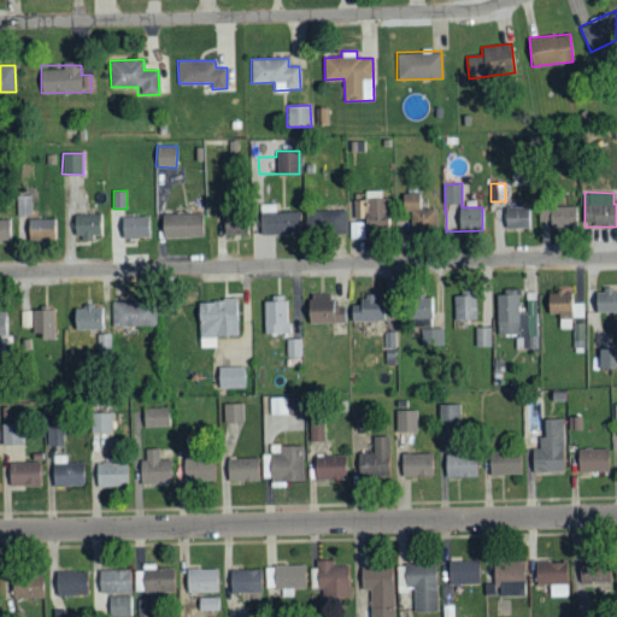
[(438,209),(419,209),(419,194),(406,193),(406,230),(436,231),(438,209)]
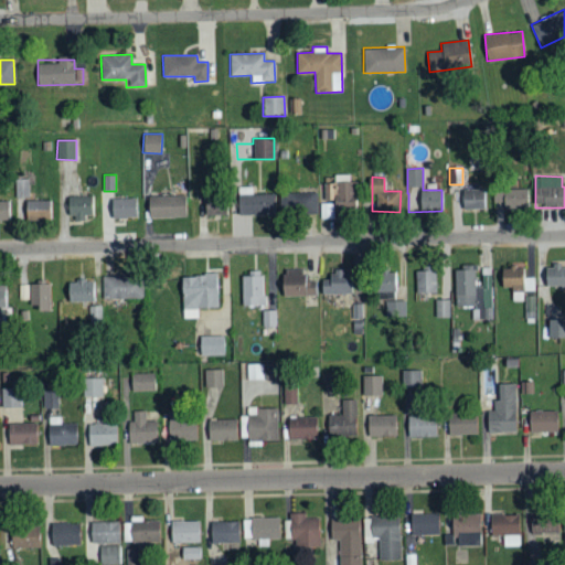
[(16,179),(16,198),(29,198),(29,179),(16,179)]
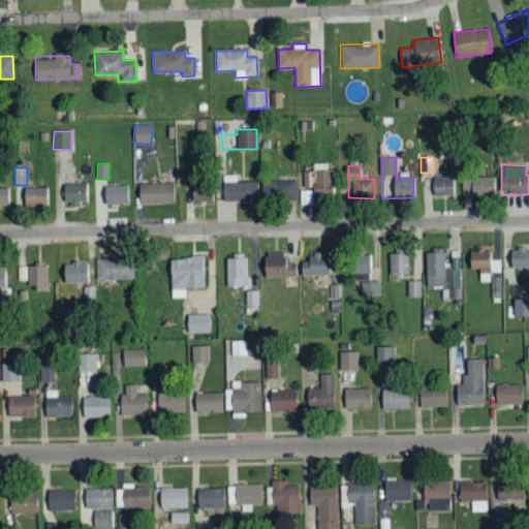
[(334,199),(333,170),(313,170),(314,199),(334,199)]
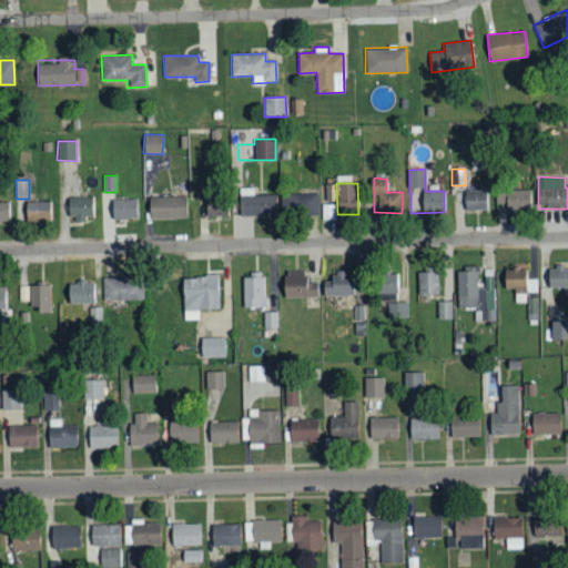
[(275,194),(253,194),(253,188),(239,188),(240,216),(275,215),(275,194)]
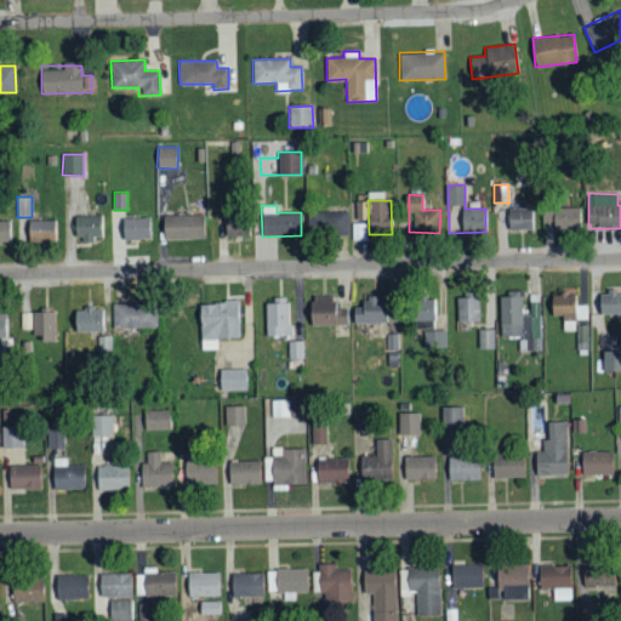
[(508,229),(533,229),(533,208),(508,209),(508,229)]
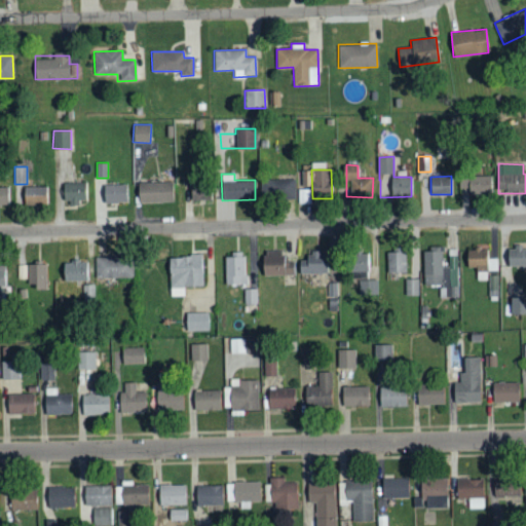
[(491,176),(458,177),(458,188),(468,187),(468,194),(492,194),(491,176)]
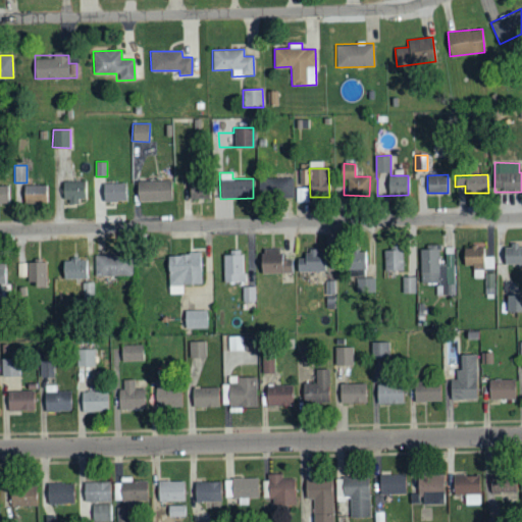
[(258,195),(293,196),(293,176),(258,176),(258,195)]
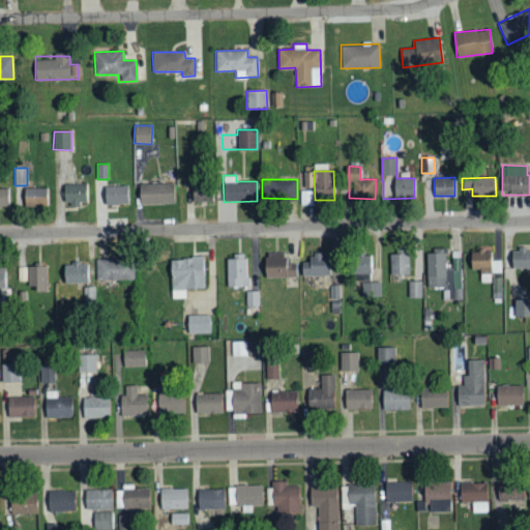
[(174,204),(174,182),(138,183),(139,204),(174,204)]
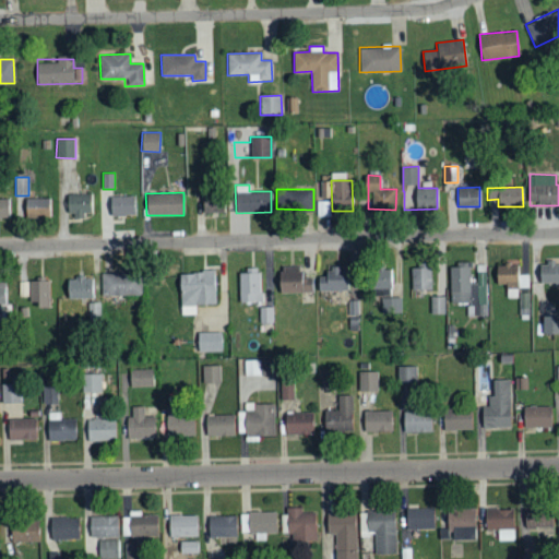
[(93,194),(62,195),(62,213),(73,213),(73,218),(83,218),(83,213),(93,213),(93,194)]
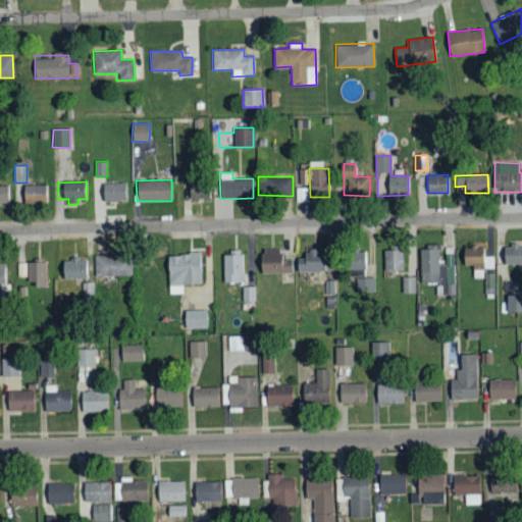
[(126,184),(103,184),(103,201),(125,202),(126,184)]
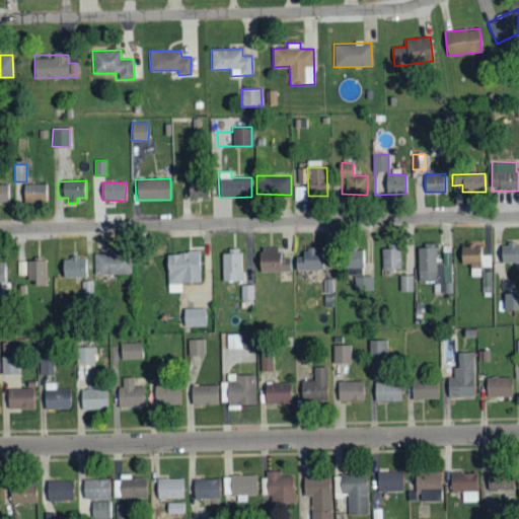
[(9,184),(0,183),(0,202),(9,203),(9,184)]
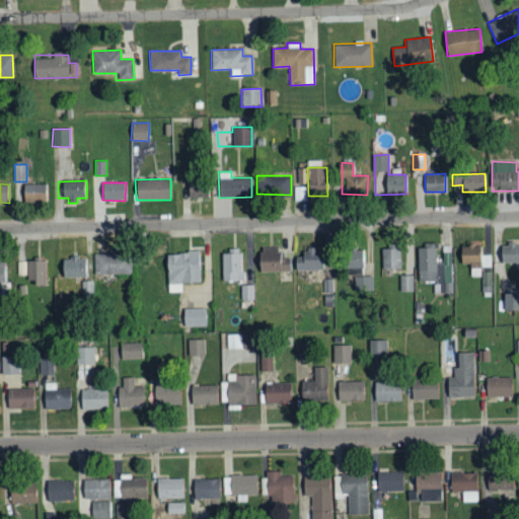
[(47,201),(48,183),(23,183),(23,201),(47,201)]
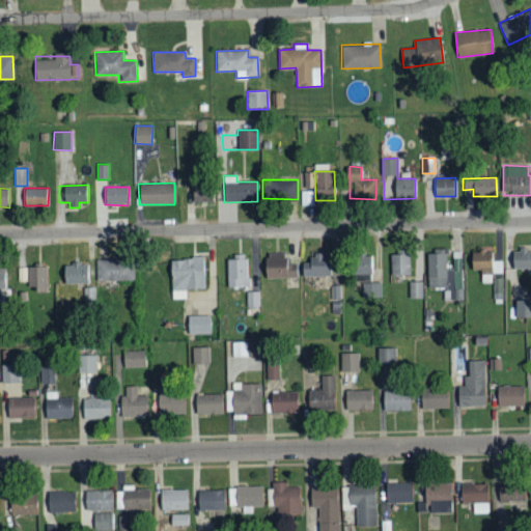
[(313,205),(313,191),(300,191),(301,205),(313,205)]
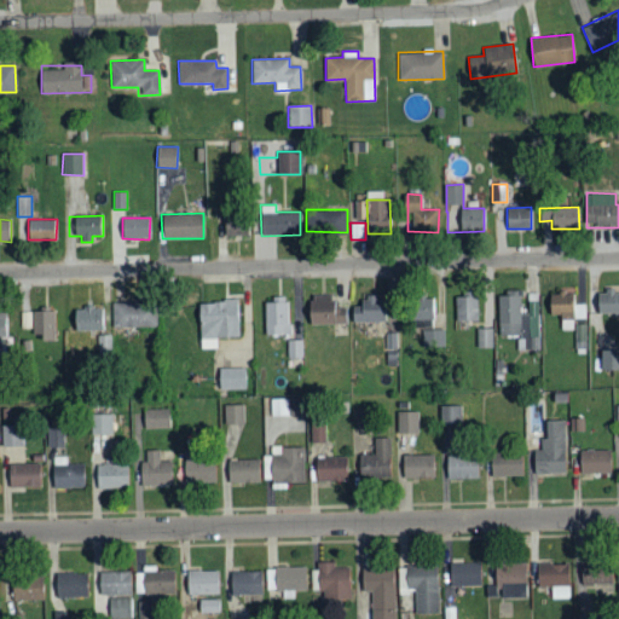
[(249,235),(249,224),(224,224),(224,235),(249,235)]
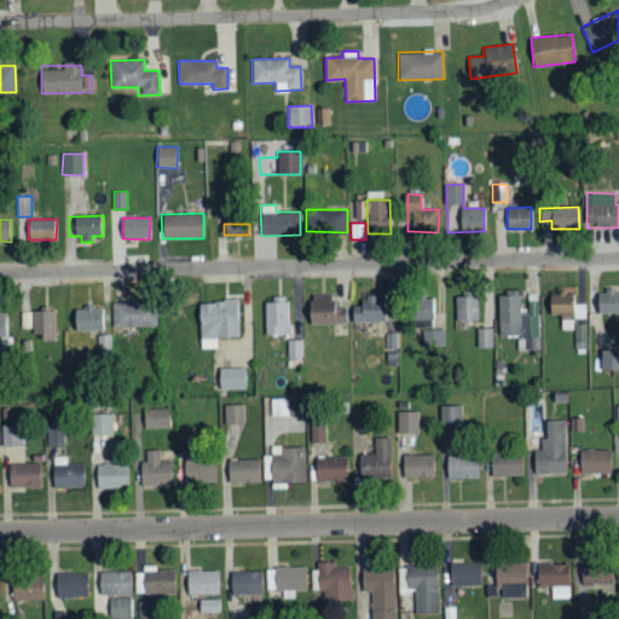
[(618,288),(597,288),(597,313),(618,312),(618,288)]
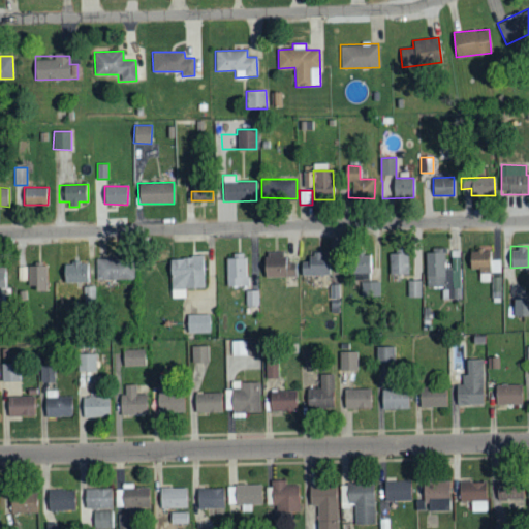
[(491,259),(491,251),(470,250),(469,269),(479,270),(479,281),(490,281),(490,272),(500,272),(500,259),(491,259)]
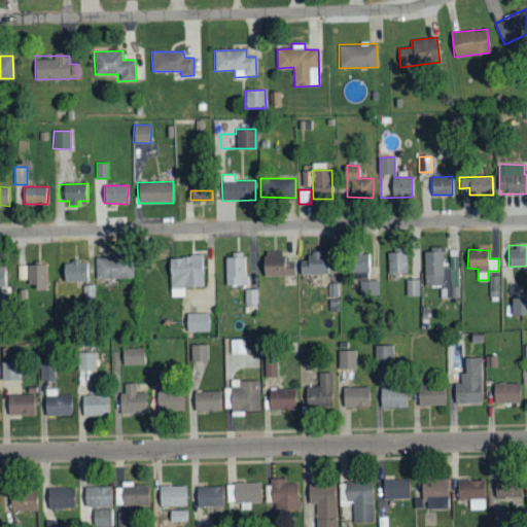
[(283,250),(262,251),(264,277),(294,276),(294,261),(284,262),(283,250)]
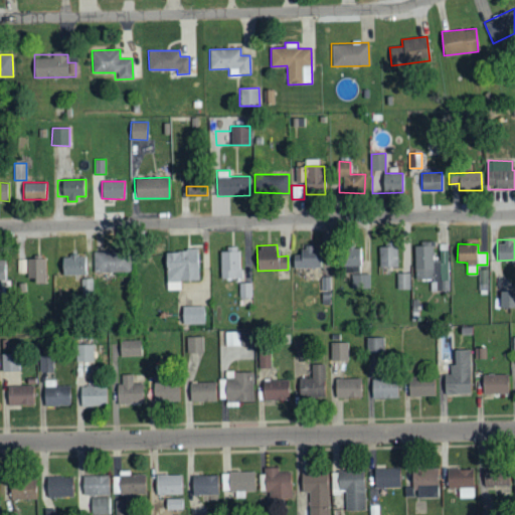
[(414,246),(415,279),(438,279),(438,291),(450,291),(449,249),(440,249),(440,263),(434,263),(434,245),(414,246)]
